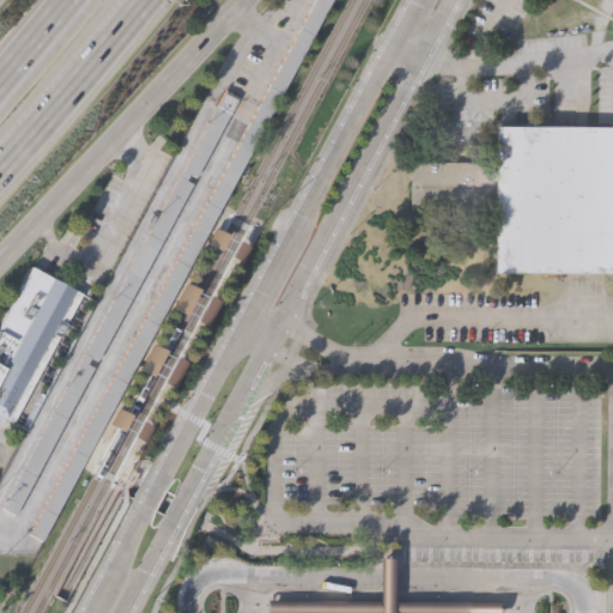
[(313,0),(329,0),(43,538),(30,530),(313,0)]
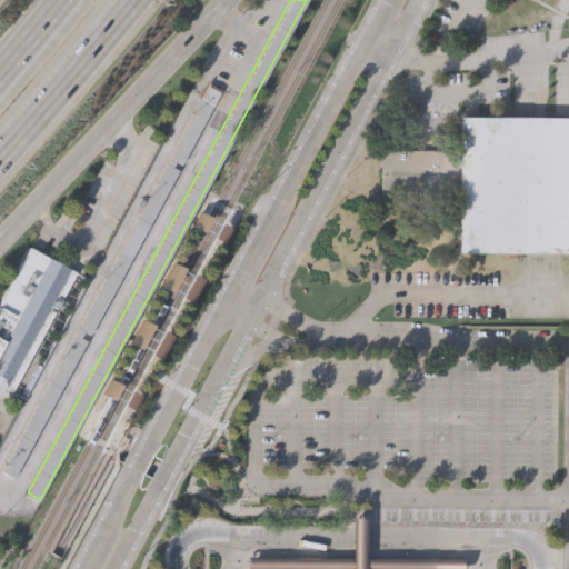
[(15,476),(2,469),(208,83),(220,90),(181,162),(176,159),(172,165),(178,168),(91,332),(85,329),(81,336),(87,339),(15,476)]
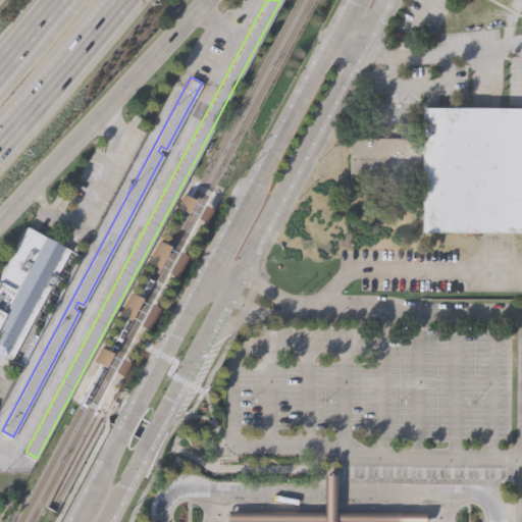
[(521,228),(427,228),(428,177),(351,177),(351,136),(427,136),(427,106),(521,106),(521,228)]
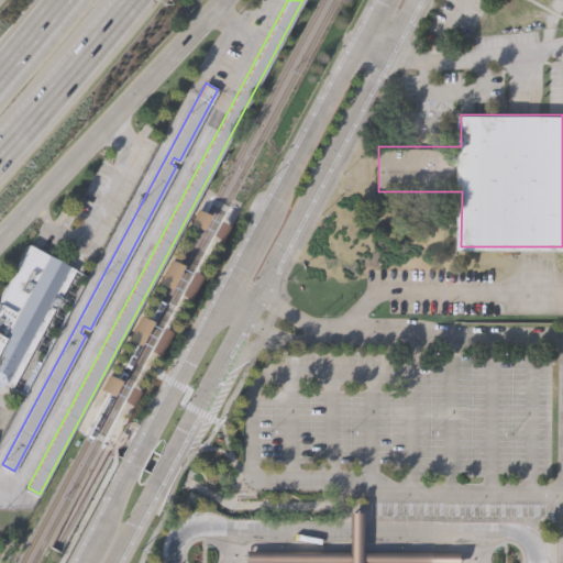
[(220,242),(228,228),(217,222),(209,235),(220,242)]
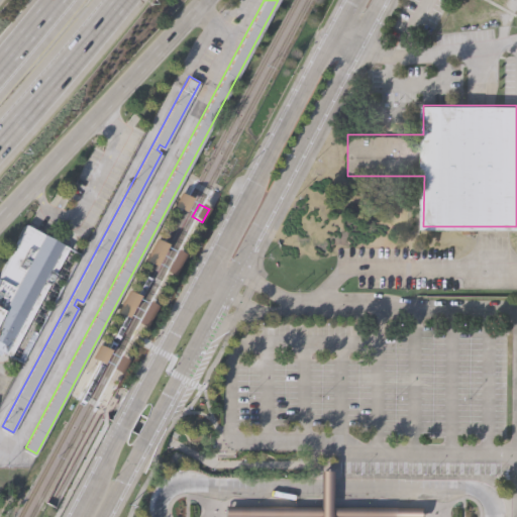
[(80,253),(21,363),(0,350),(0,274),(26,224),(80,253)]
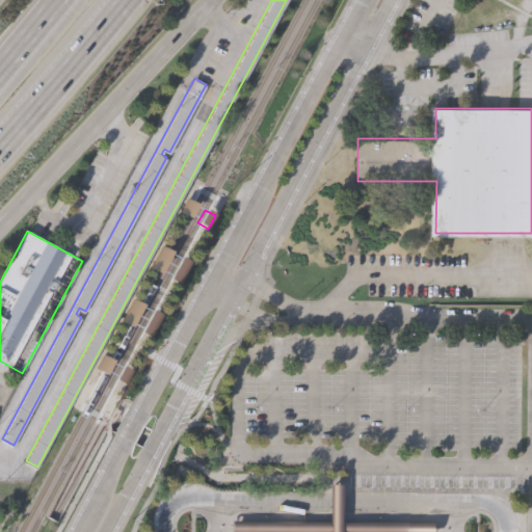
[(181,284),(190,262),(159,248),(150,269),(181,284)]
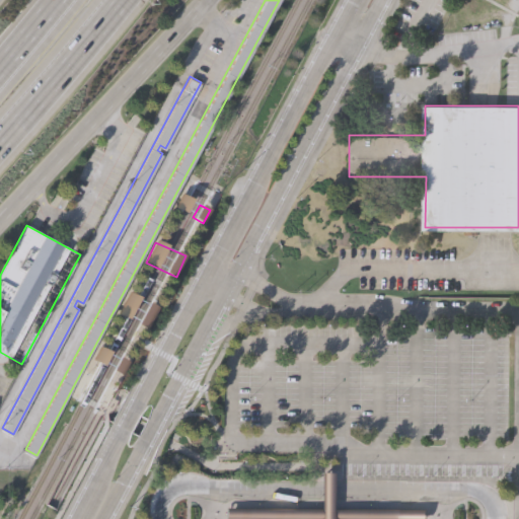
[(123,377),(143,331),(146,332),(158,308),(129,294),(104,346),(101,345),(93,362),(98,364),(94,375),(107,381),(112,372),(123,377)]
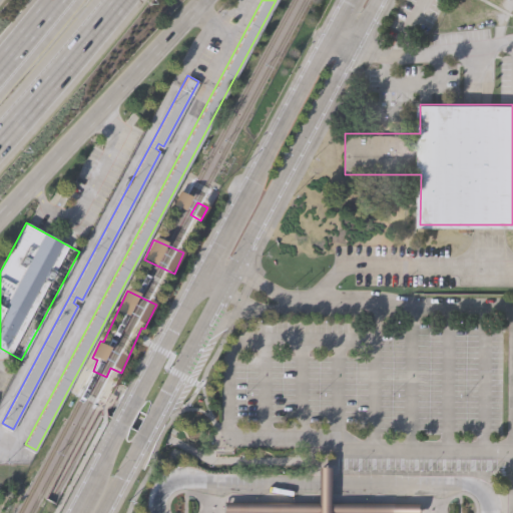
[(317,512),(318,467),(329,467),(329,512),(317,512)]
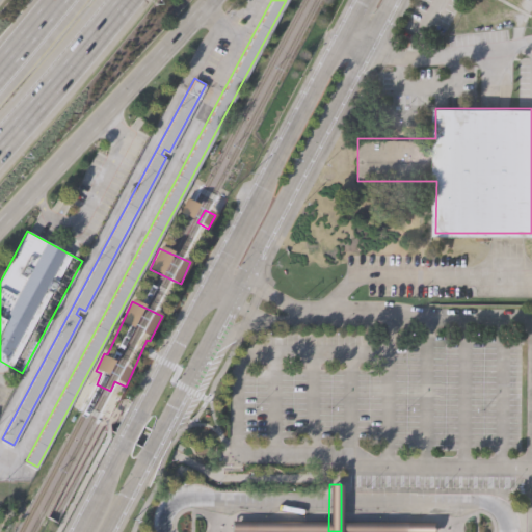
[(229,522),(229,531),(435,531),(435,524),(229,522)]
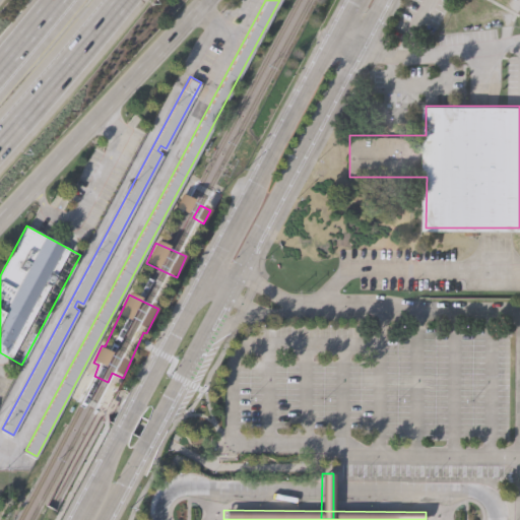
All buildings are outlined.
